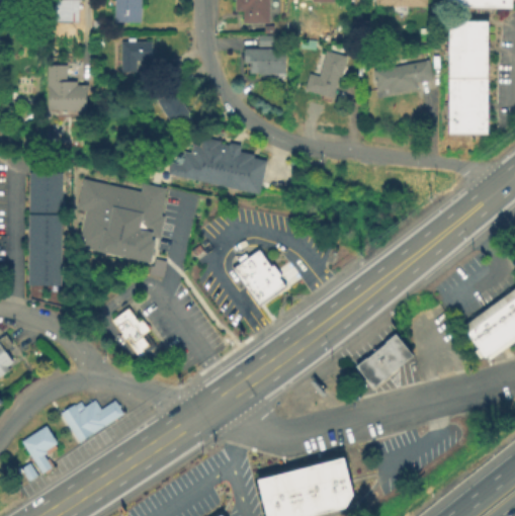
[(143,0),(143,23),(115,23),(115,0),(143,0)]
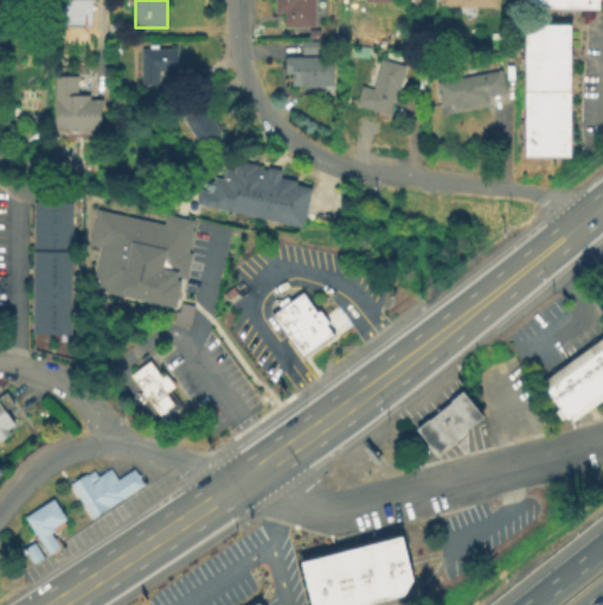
[(316,0),(316,27),(286,27),(286,14),(275,14),(275,0),(316,0)]
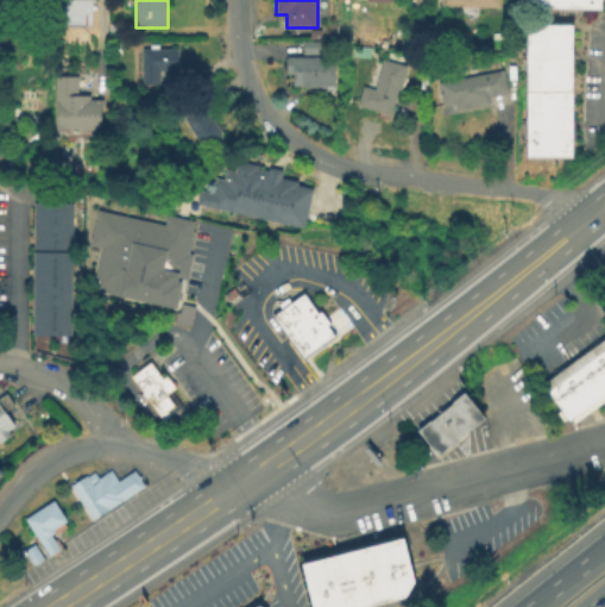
[(525,0),(527,8),(603,11),(603,0),(525,0)]
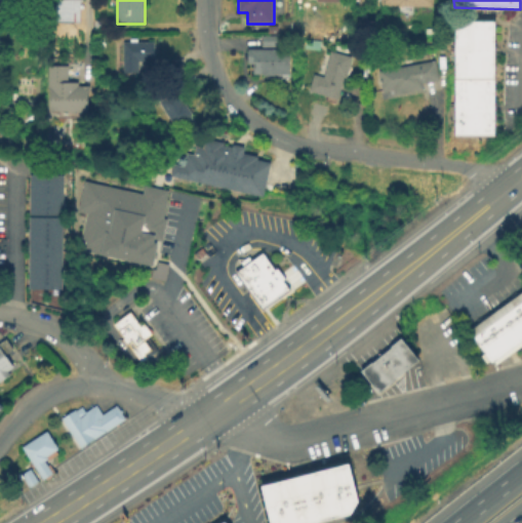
[(495,79),(453,79),(453,22),(495,22),(495,79)]
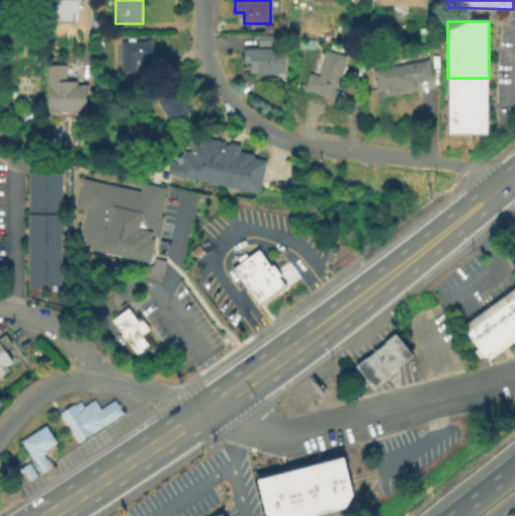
[(275,33),(264,33),(264,25),(275,25),(275,33)]
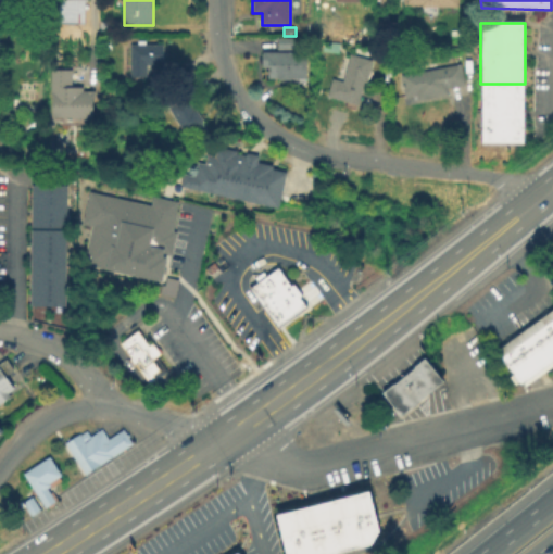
[(293,50),(277,50),(277,38),(293,38),(293,50)]
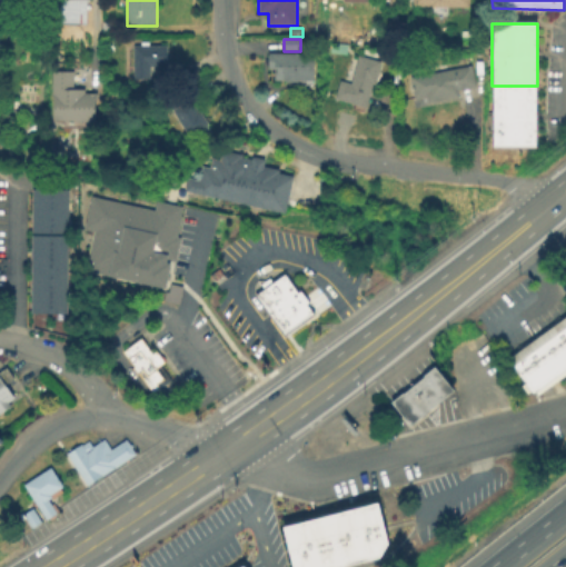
[(168,67),(151,67),(151,80),(133,80),(133,46),(141,46),(141,41),(150,41),(150,46),(168,46),(168,67)]
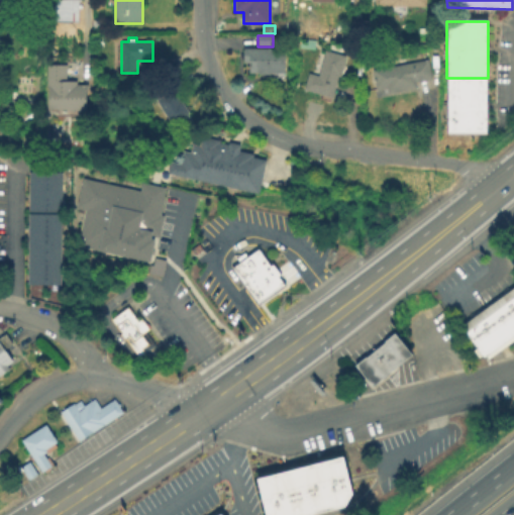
[(286,74),(249,74),(249,63),(243,63),(243,48),(282,48),(282,56),(286,56),(286,74)]
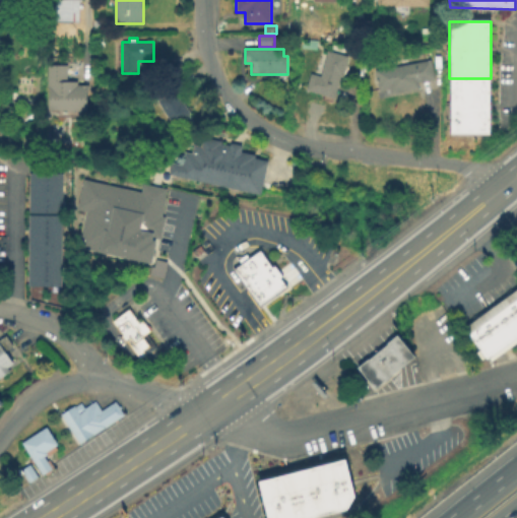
[(335,99),(306,90),(310,73),(322,76),(329,51),(349,56),(343,78),(340,77),(335,99)]
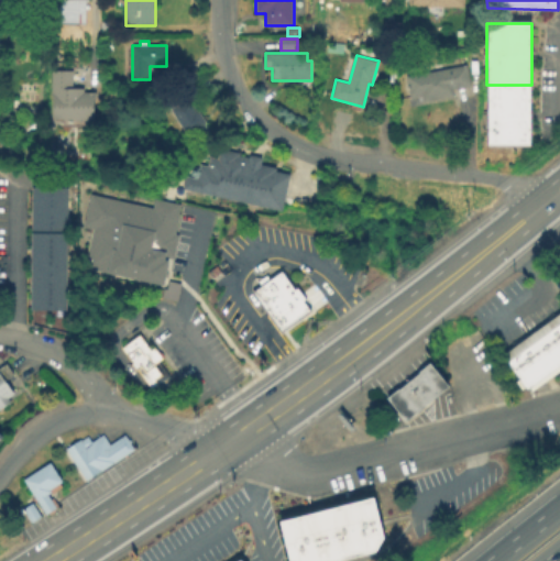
[(423,105),(421,97),(410,99),(406,77),(467,66),(470,86),(452,89),(454,99),(423,105)]
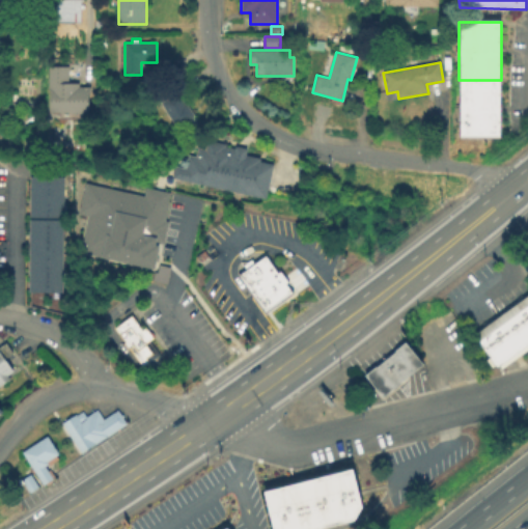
[(90,113),(50,113),(49,65),(70,65),(70,83),(80,83),(80,86),(90,86),(90,113)]
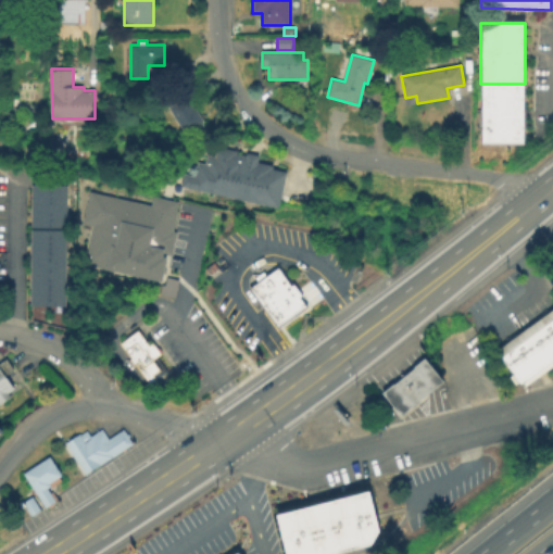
[(525,147),(480,147),(480,84),(525,84),(525,147)]
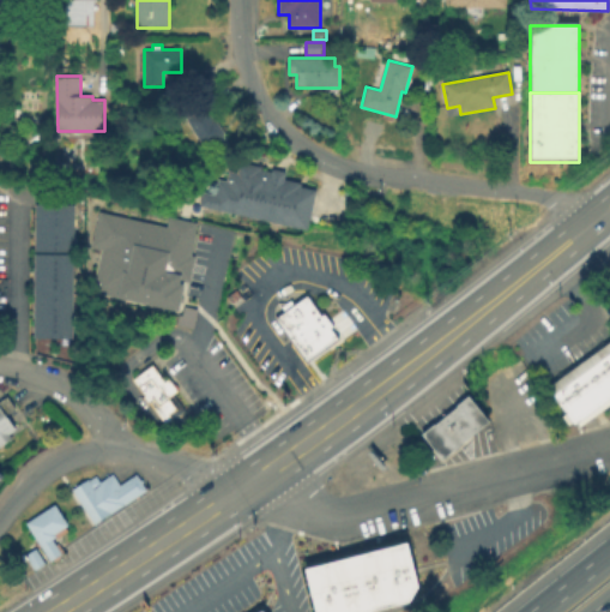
[(228,143),(199,159),(177,114),(206,100),(228,143)]
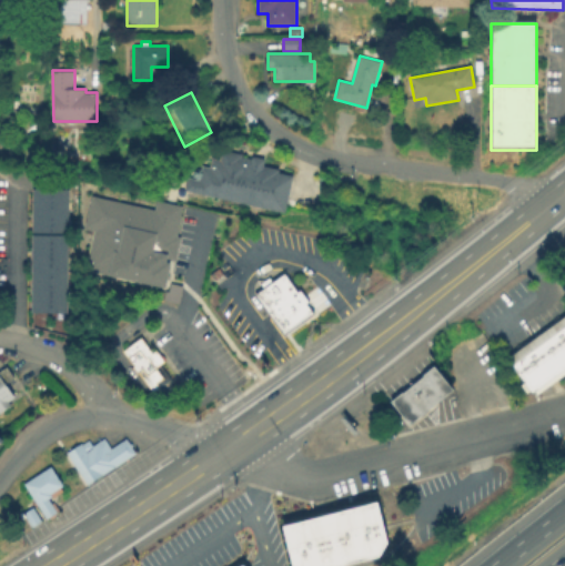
[(285,212),(185,191),(188,178),(200,180),(202,167),(210,168),(212,158),(220,159),(222,149),(244,153),(243,157),(251,159),(251,155),(265,159),(264,165),(281,169),(280,173),(293,175),(285,212)]
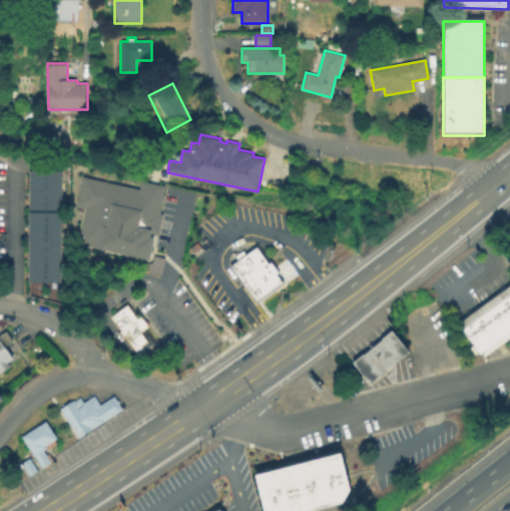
[(67,172),(65,285),(32,284),(34,171),(67,172)]
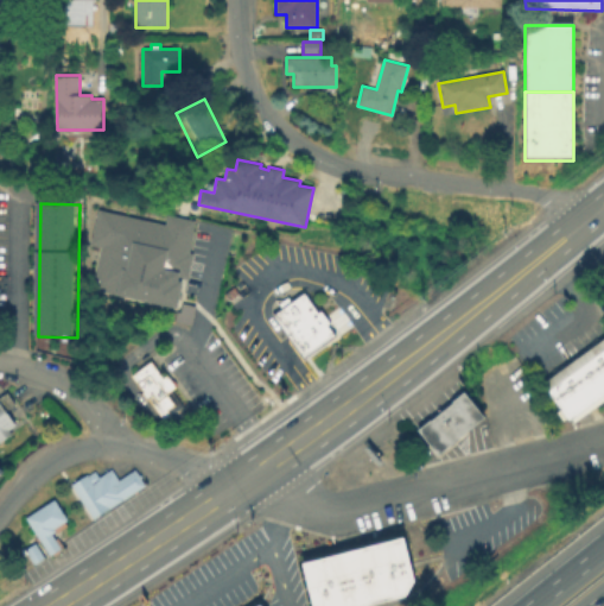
[(102,214),(186,233),(180,257),(167,254),(164,272),(179,276),(177,285),(183,286),(178,308),(97,290),(109,238),(97,235),(102,214)]
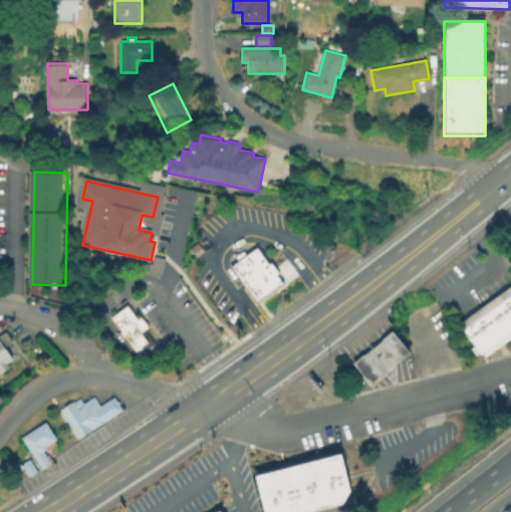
[(259,305),(230,267),(237,262),(234,257),(243,250),(247,254),(256,247),(269,264),(272,262),(280,272),(277,275),(285,284),(259,305)]
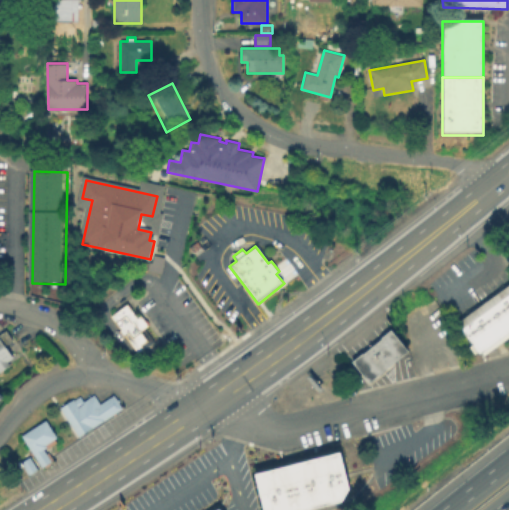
[(149,273),(162,275),(165,258),(152,256),(149,273)]
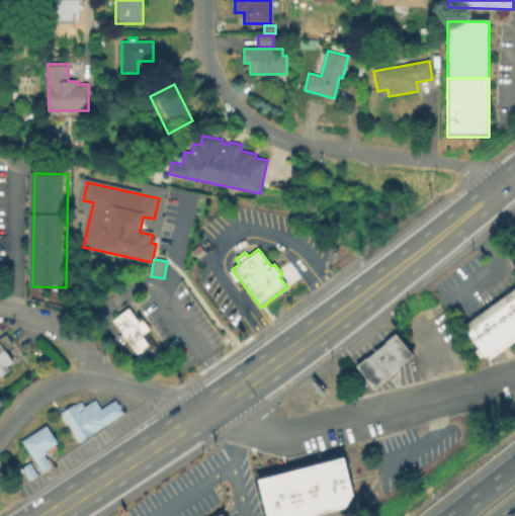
[(514,342),(491,361),(487,356),(482,360),(476,351),(479,349),(467,334),(470,332),(465,325),(514,287),(514,342)]
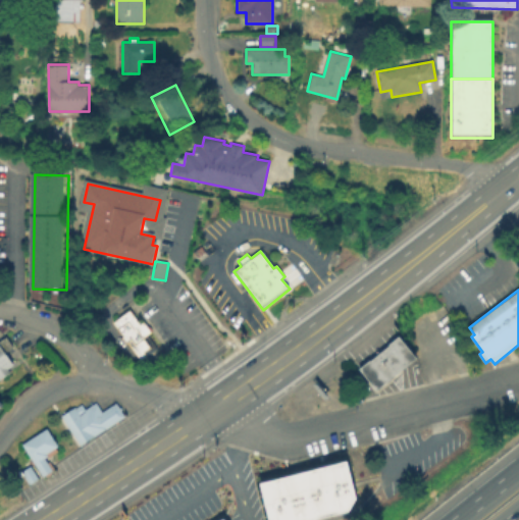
[(141,361),(113,322),(131,311),(140,324),(144,321),(152,331),(148,334),(158,349),(141,361)]
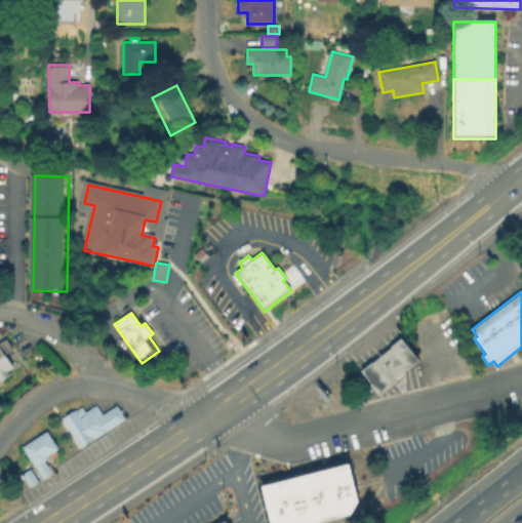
[(420,359),(378,395),(359,372),(402,336),(420,359)]
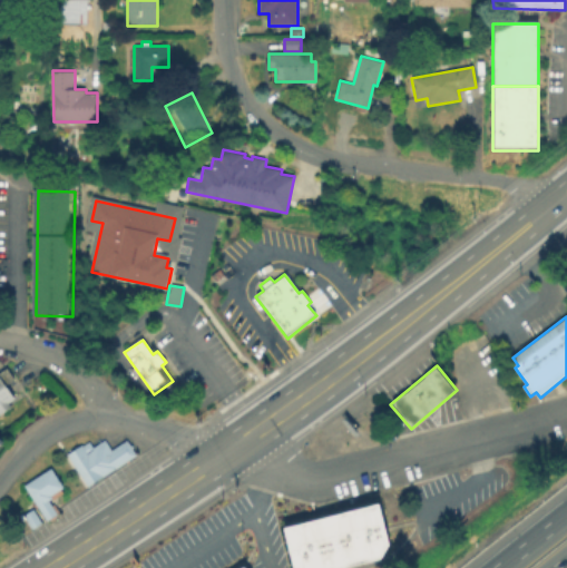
[(11,408),(0,414),(0,371),(7,366),(16,380),(7,385),(15,399),(8,403),(11,408)]
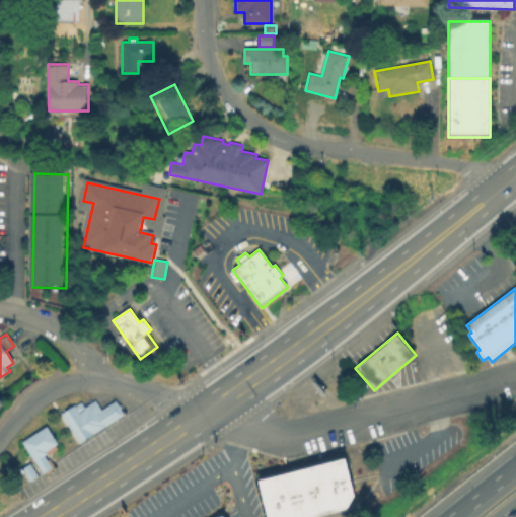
[(94,435),(80,444),(61,414),(80,401),(84,409),(79,412),(94,435)]
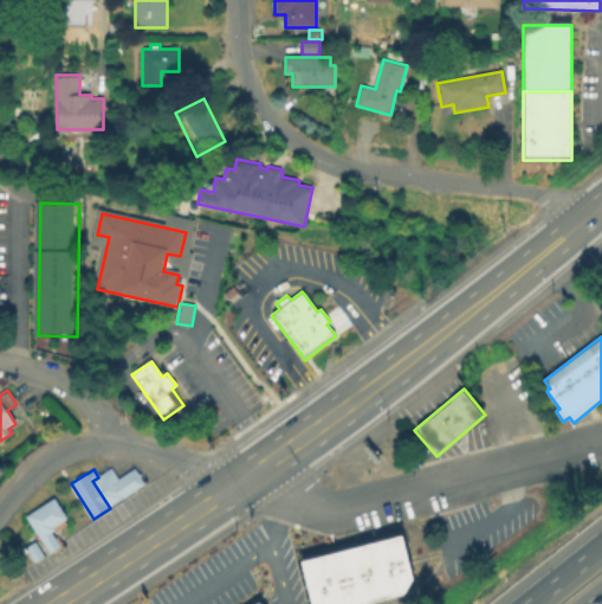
[(128,496),(110,508),(92,481),(98,477),(110,469),(117,481),(128,496)]
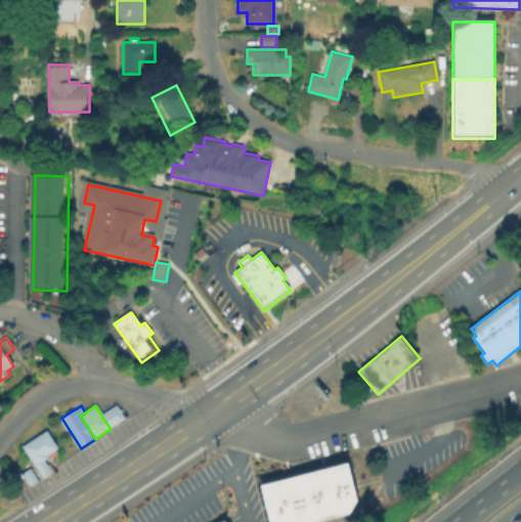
[(126,420),(111,429),(101,416),(117,405),(126,420)]
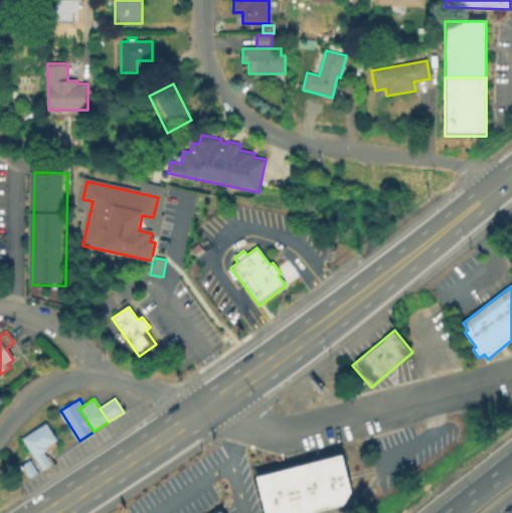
[(42,470),(21,439),(46,421),(58,440),(46,448),(48,451),(45,453),(52,464),(42,470)]
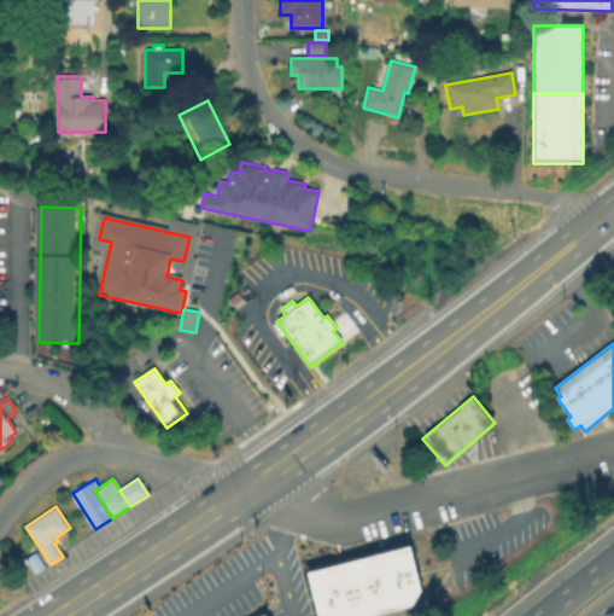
[(319,615),(308,574),(411,546),(422,588),(414,606),(374,615),(319,615)]
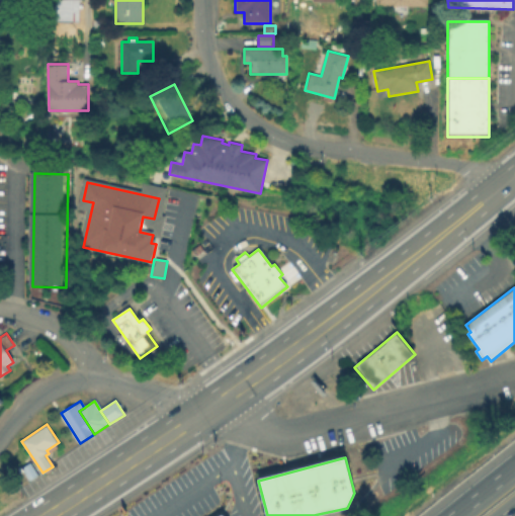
[(38,476),(29,482),(21,469),(30,463),(38,476)]
